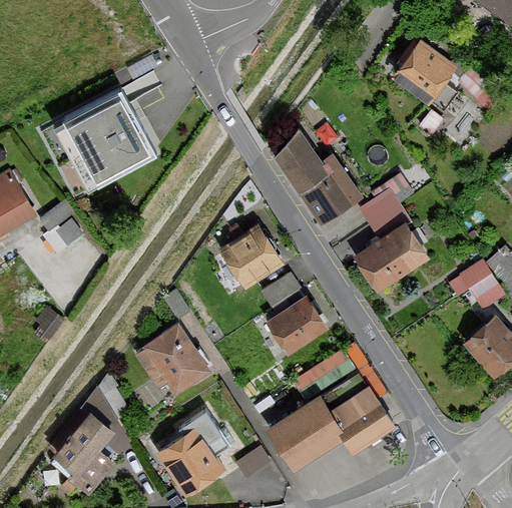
[(511,0),(474,0),(511,26),(511,0)]
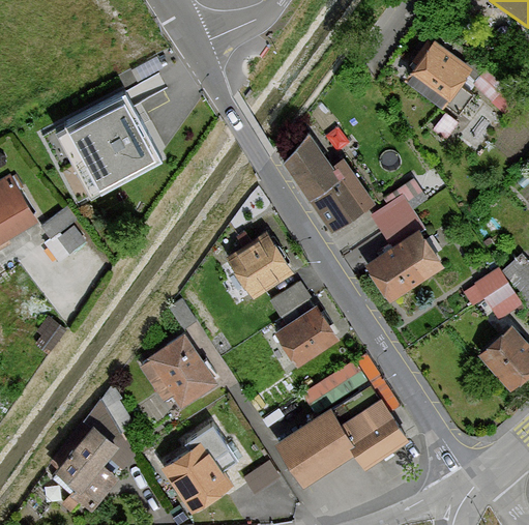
[(418,66),(407,83),(442,110),(445,105),(461,116),(473,98),(459,88),(472,69),(437,44),(434,48),(428,44),(413,63),(418,66)]
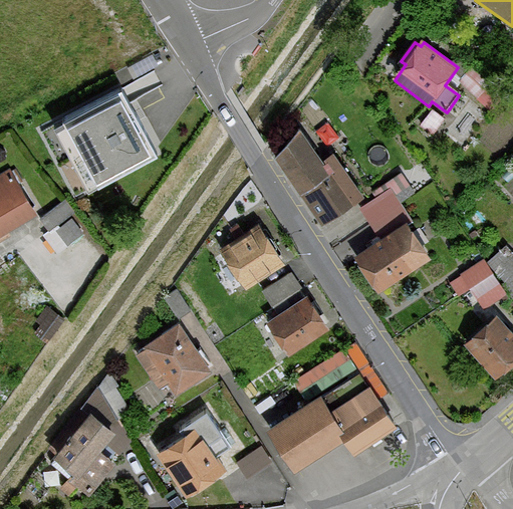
[(63,122),(99,189),(158,157),(122,91),(63,122)]
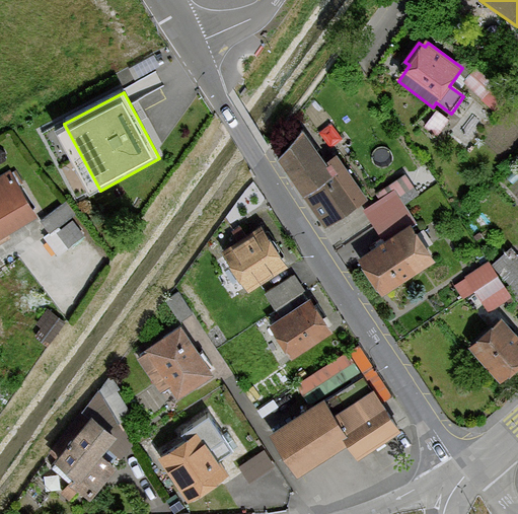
[(302,132),(278,159),(325,229),(368,201),(337,156),(324,164),(302,132)]
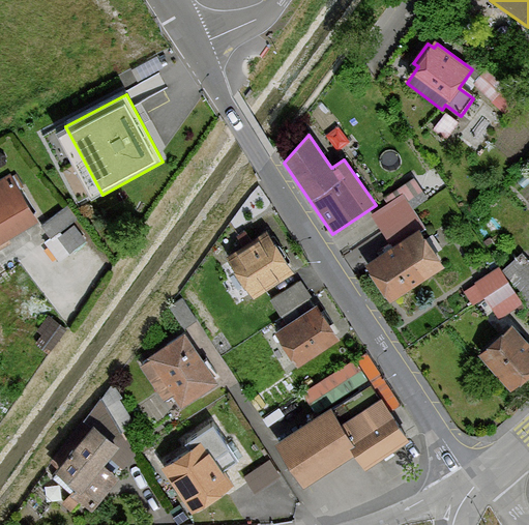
[(0,182),(0,246),(37,225),(8,178),(0,182)]
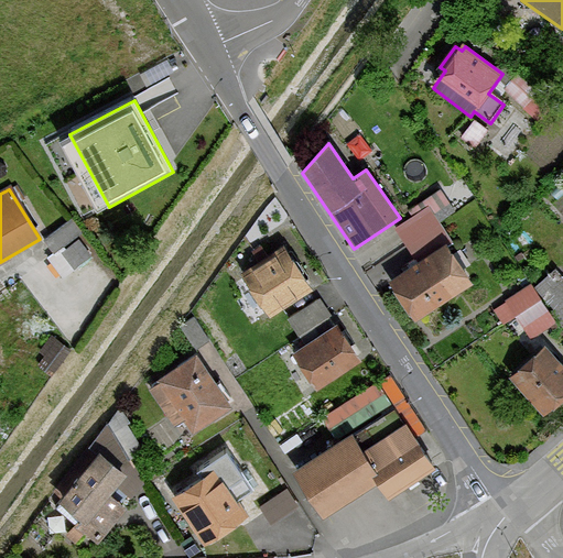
[(391,284),(415,321),(473,284),(447,247),(391,284)]
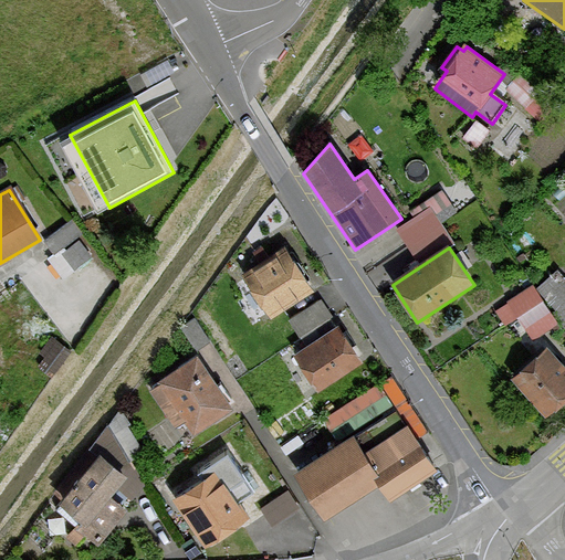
[(284,249),(243,276),(272,319),(313,292),(284,249)]
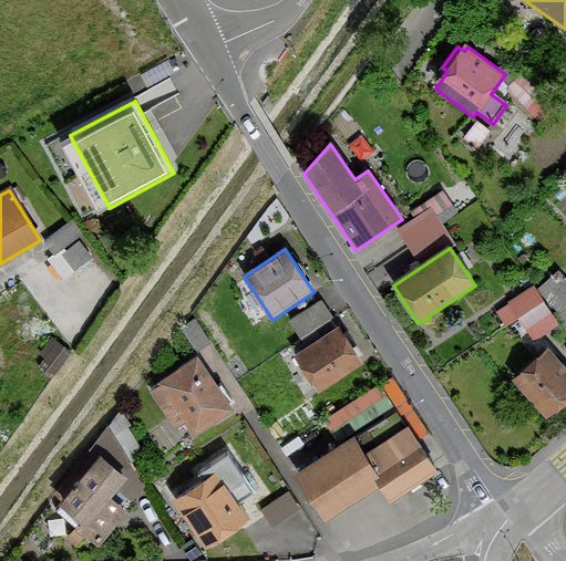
[(565,282),(557,273),(538,291),(562,315),(556,321),(565,331),(565,282)]
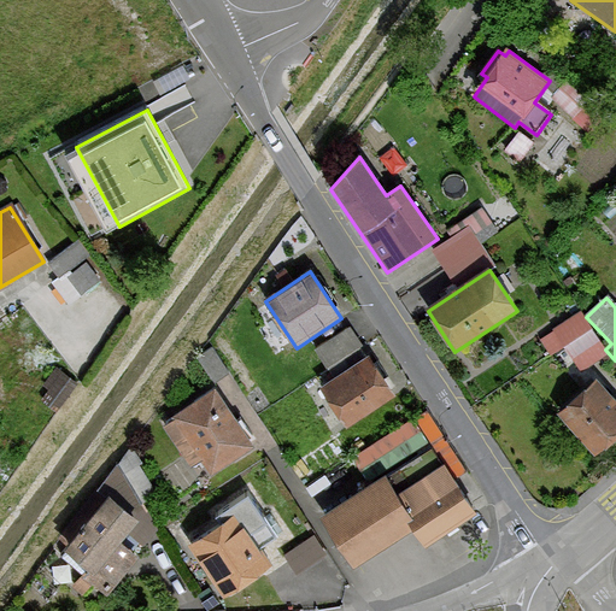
[(581,375),(609,358),(580,315),(553,333),(555,334),(541,344),(551,358),(564,350),(581,375)]
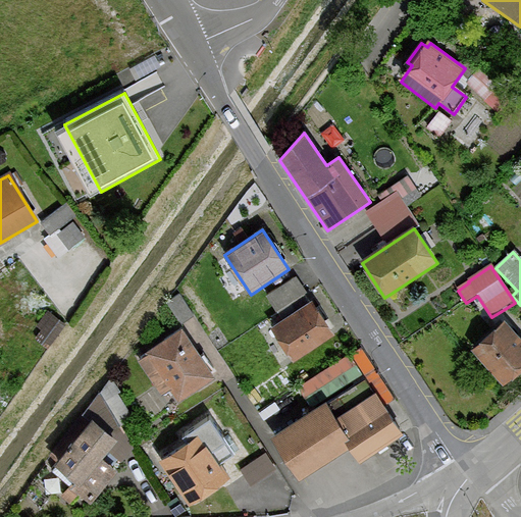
[(277,309),(308,292),(300,276),(269,294),(277,309)]
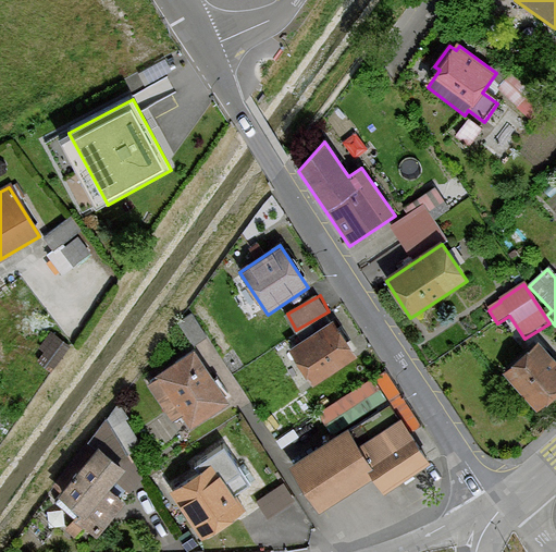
[(313,387),(357,358),(332,322),(289,351),(313,387)]
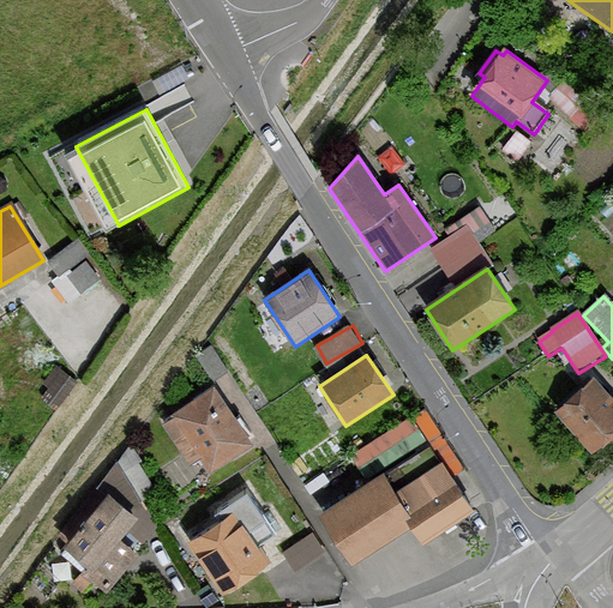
[(556,413),(593,453),(612,434),(612,399),(594,378),(556,413)]
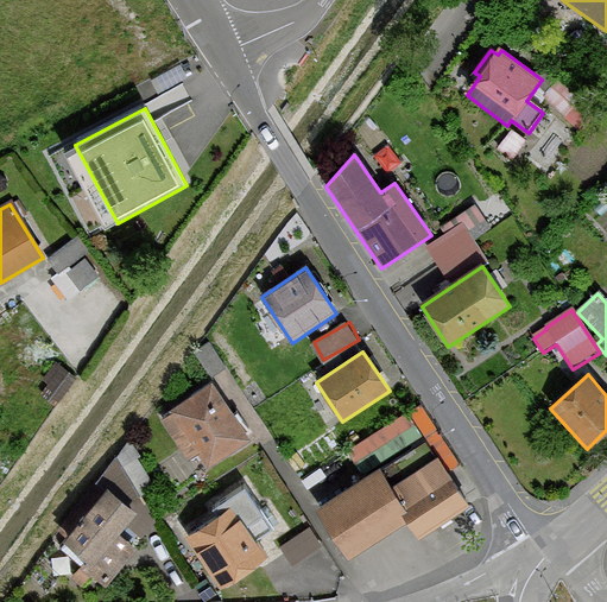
[(213,385),(171,411),(174,414),(162,422),(187,461),(198,454),(208,469),(250,442),(213,385)]
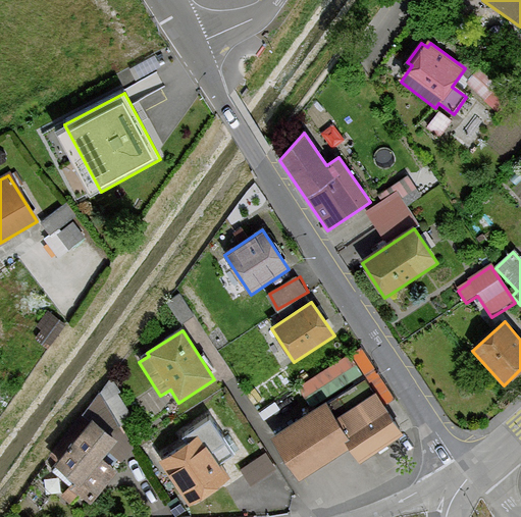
[(325,402),(273,436),(302,478),(351,446),(346,438),(386,411),(366,381),(328,407),(325,402)]
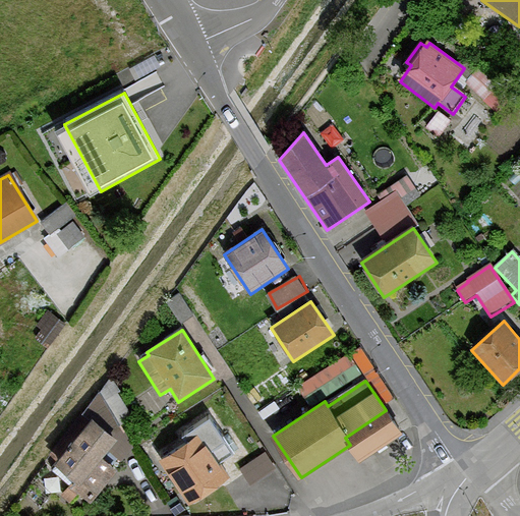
[(345,438),(350,445),(361,461),(402,435),(386,410),(345,438)]
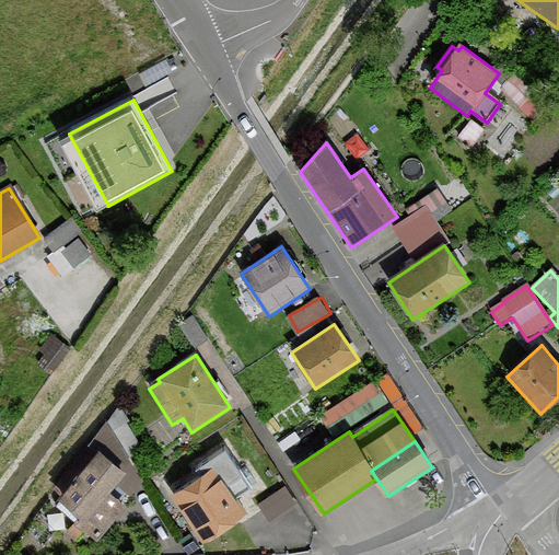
[(128,472),(100,450),(60,499),(89,521),(128,472)]
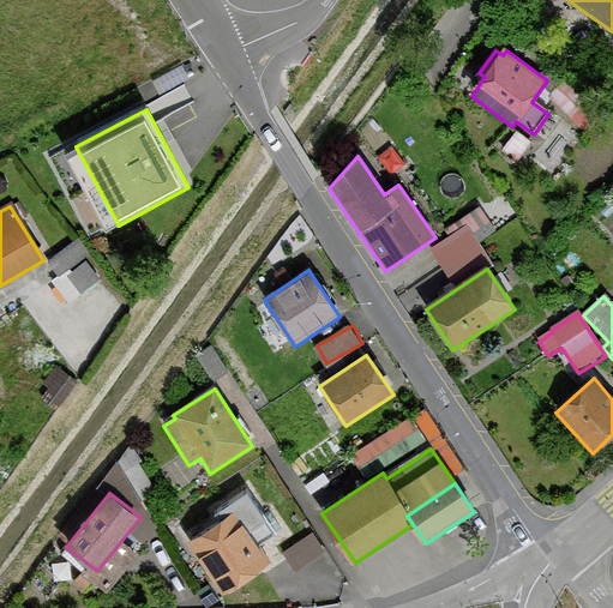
[(235,512),(188,542),(222,595),(269,564),(235,512)]
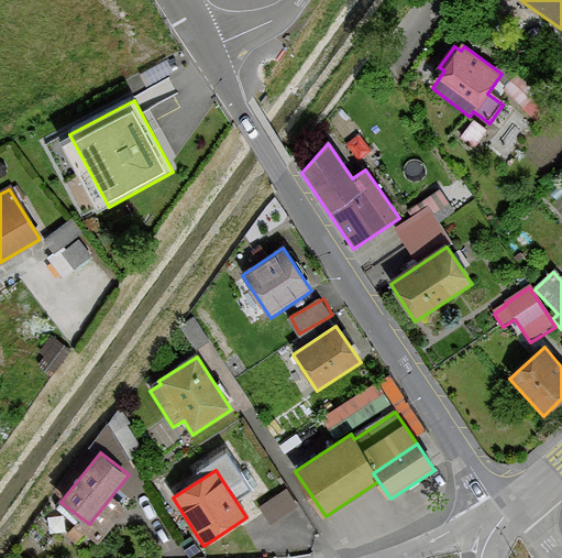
[(290,489),(263,504),(273,521),(300,505),(290,489)]
